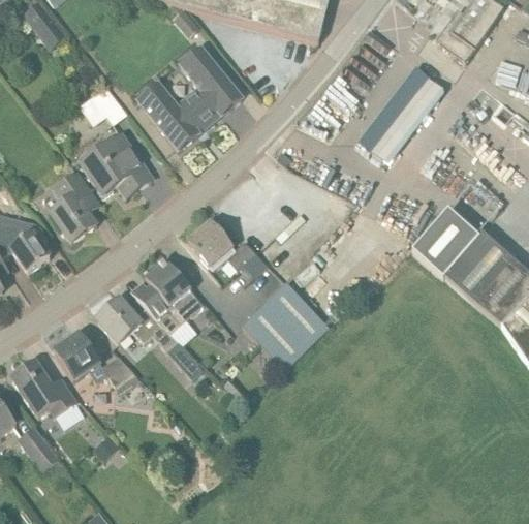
[(154,0),(318,42),(329,0),(154,0)]
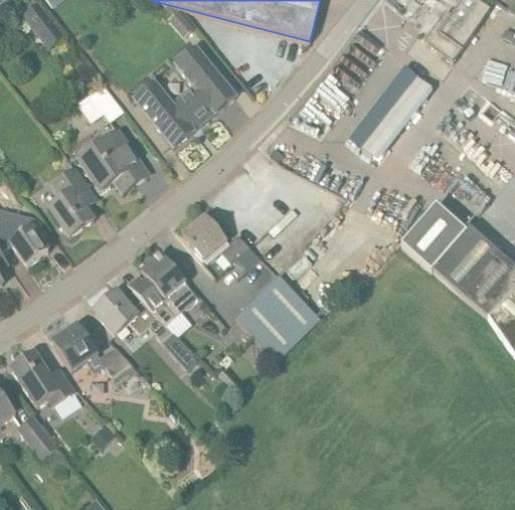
[(490,7),(479,0),(463,0),(431,45),(453,61),(490,7)]
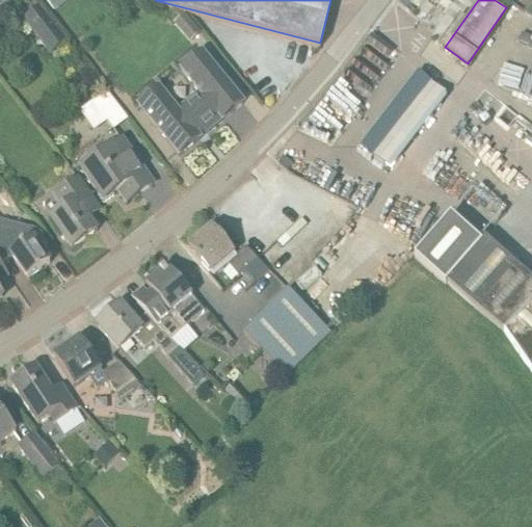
[(38,4),(26,15),(51,48),(64,37),(38,4)]
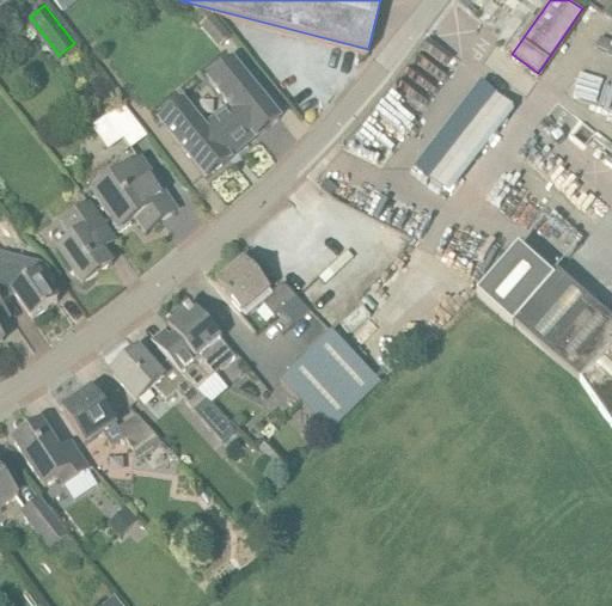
[(255,133),(280,114),(233,56),(208,77),(228,102),(203,122),(183,97),(159,117),(206,173),(230,154),(227,150),(252,129),(255,133)]
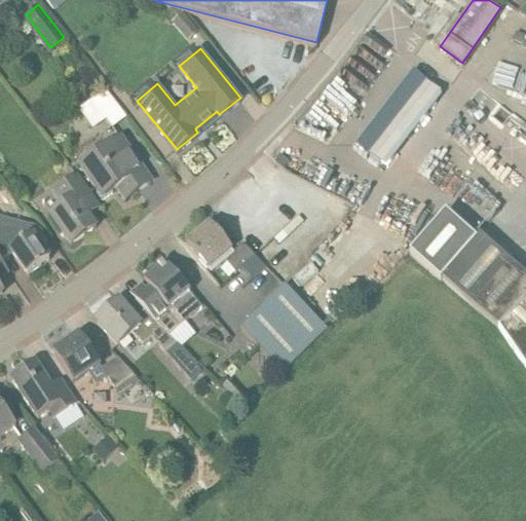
[(355,141),(369,150),(426,77),(413,66),(355,141)]
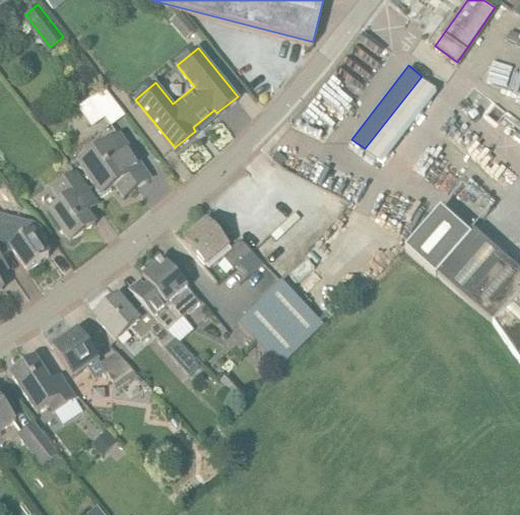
[(78,161),(84,170),(96,186),(95,187),(101,194),(111,187),(110,185),(115,182),(123,193),(148,175),(118,133),(78,161)]
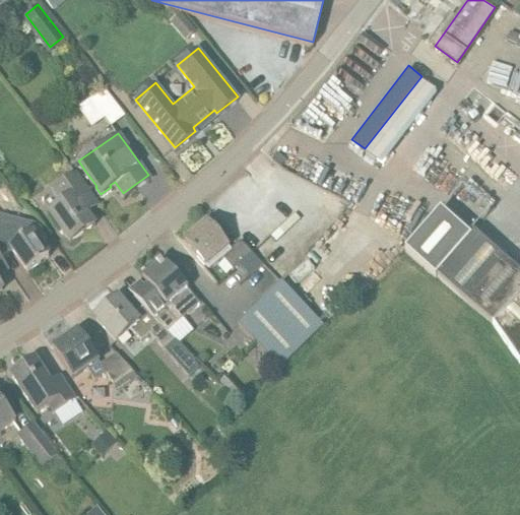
[(49,209),(70,238),(94,220),(82,205),(94,195),(74,169),(50,185),(61,200),(49,209)]
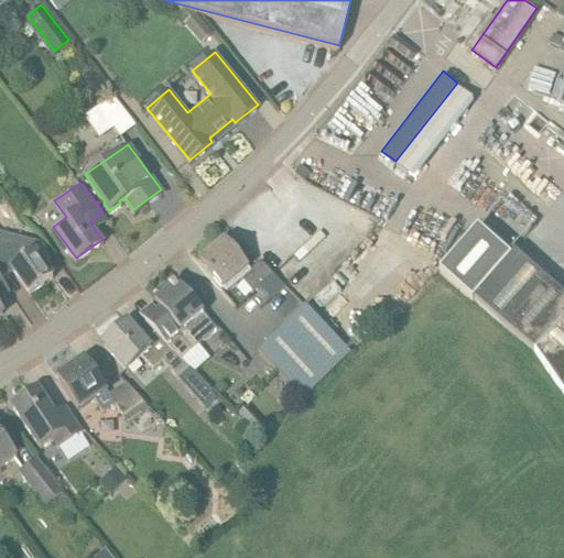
[(13,269),(30,290),(53,274),(43,260),(50,254),(38,238),(0,228),(0,274),(1,276),(13,269)]
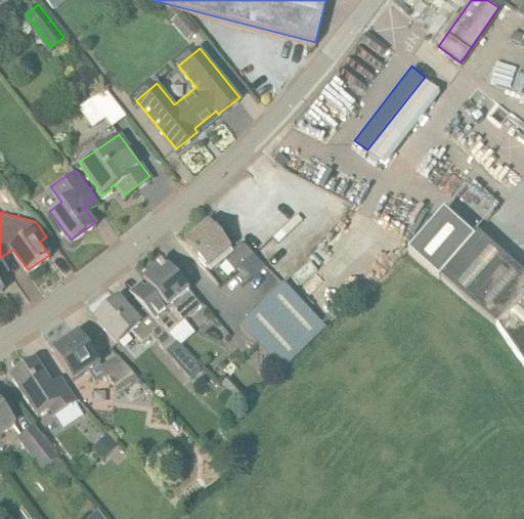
[(231,248),(229,246),(230,245),(208,220),(185,239),(208,264),(212,261),(215,265),(224,257),(234,268),(254,251),(242,240),(231,248)]
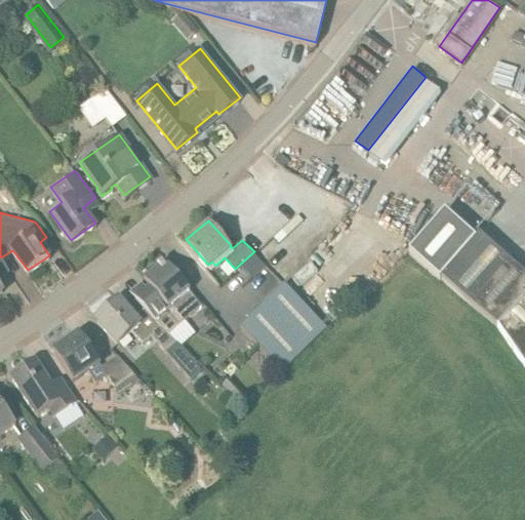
[(524,271),(478,231),(440,273),(497,323),(524,362),(524,271)]
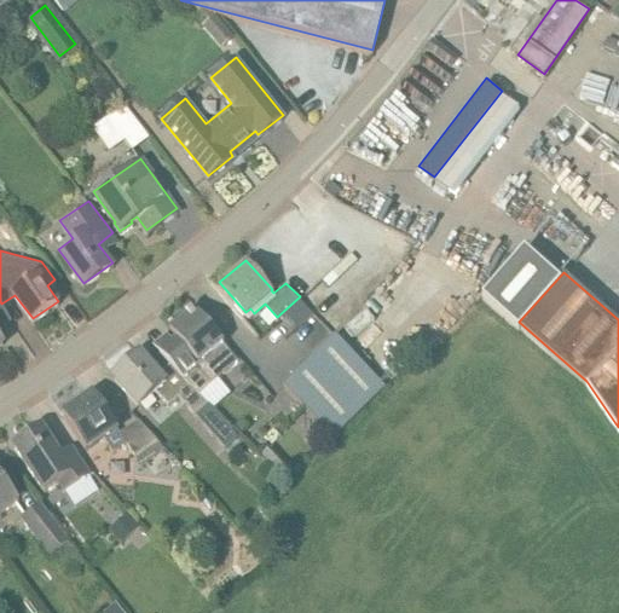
[(312,310),(300,296),(284,311),(296,324),(312,310)]
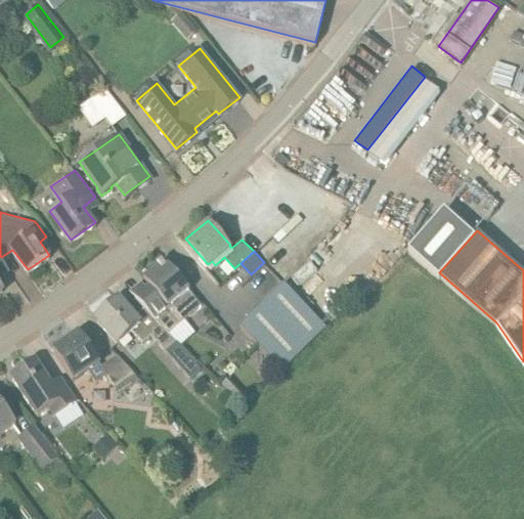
[(136,293),(145,304),(159,320),(161,320),(169,330),(178,320),(201,302),(164,257),(149,269),(153,273),(147,277),(144,273),(143,274),(149,283),(136,293)]
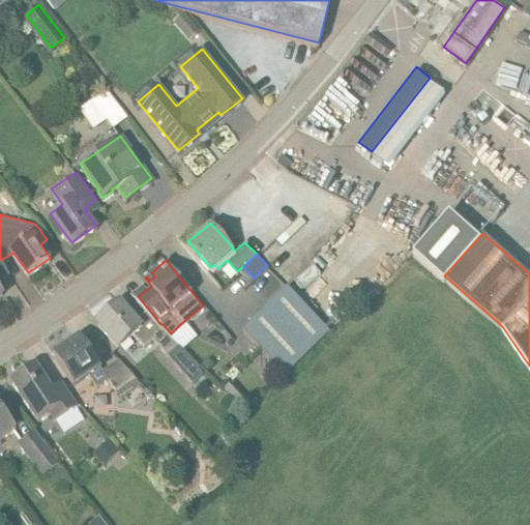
[(329,327),(329,326),(287,284),(242,327),(285,372),(329,327)]
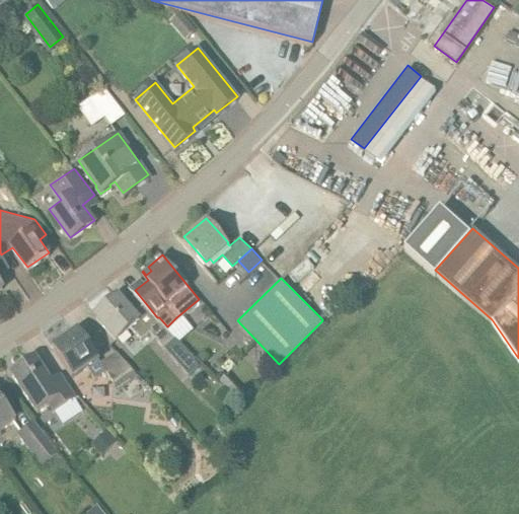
[(201,362),(167,326),(159,317),(157,317),(144,301),(142,301),(133,310),(117,293),(94,313),(116,338),(131,323),(142,336),(149,328),(163,344),(173,354),(169,358),(187,375),(201,362)]
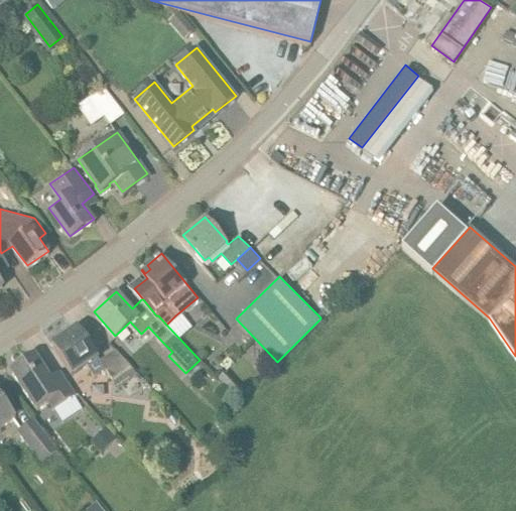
[(52,343),(72,371),(87,363),(94,374),(105,366),(117,384),(137,371),(133,366),(115,347),(100,357),(98,353),(79,325),(52,343)]
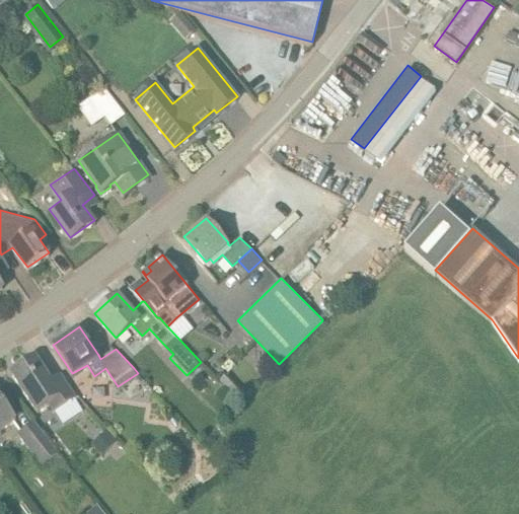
[(49,378),(46,372),(34,355),(11,370),(38,410),(48,402),(53,410),(74,395),(59,372),(49,378)]
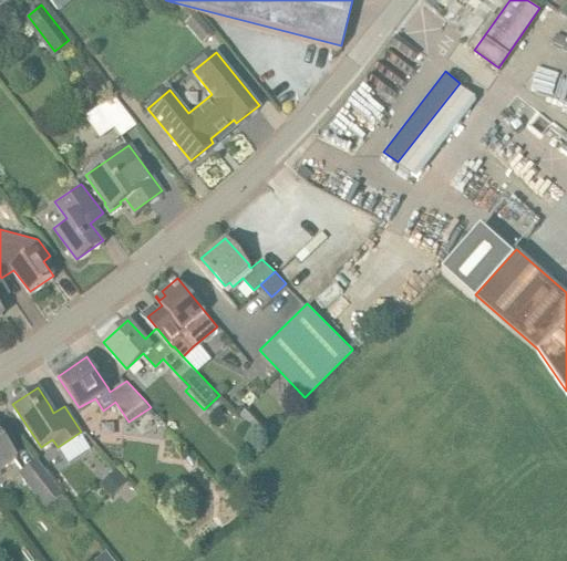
[(261,436),(269,429),(247,406),(239,413),(261,436)]
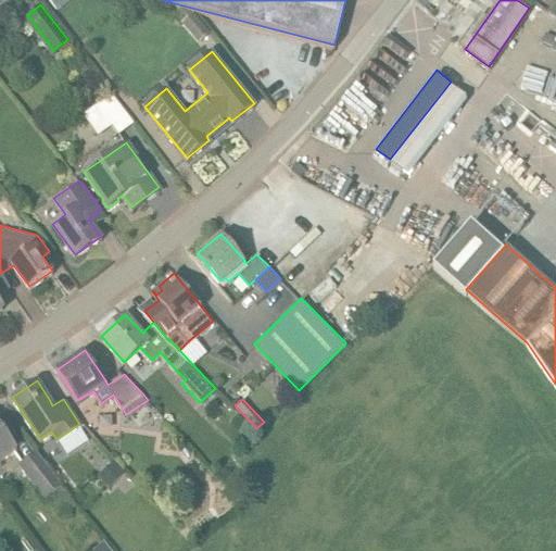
[(0,458),(16,447),(2,428),(0,424),(0,458)]
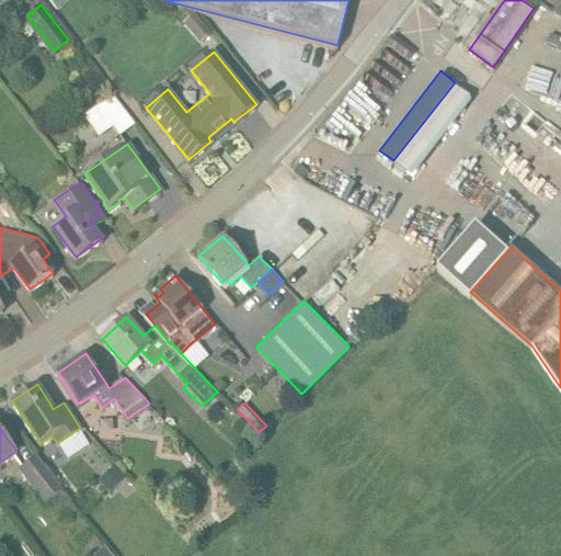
[(35,452),(19,465),(46,500),(63,487),(35,452)]
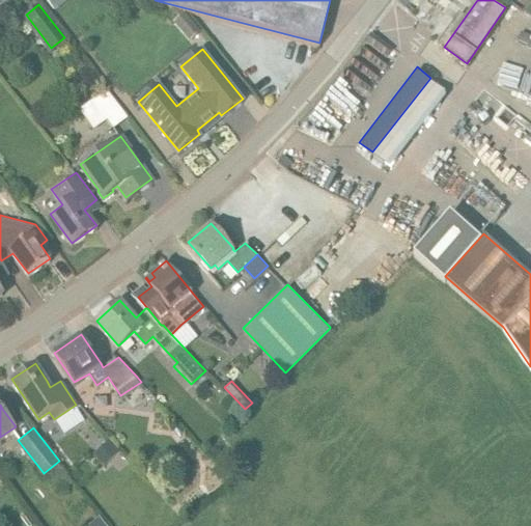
[(108,437),(98,446),(108,458),(118,447),(108,437)]
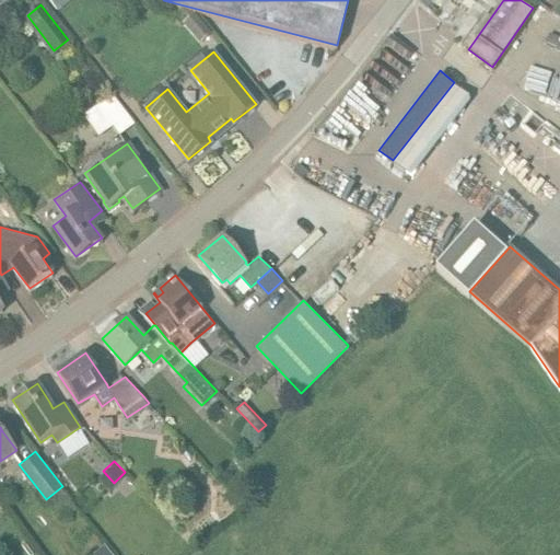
[(94,554),(113,554),(115,554),(104,542),(92,552),(94,554)]
